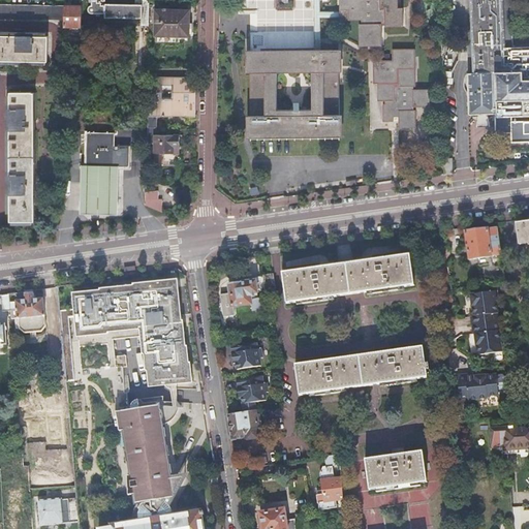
[(149,2),(149,0),(92,0),(92,5),(90,5),(90,11),(92,12),(105,13),(105,16),(132,17),(132,20),(142,20),(142,25),(149,25),(149,2)]
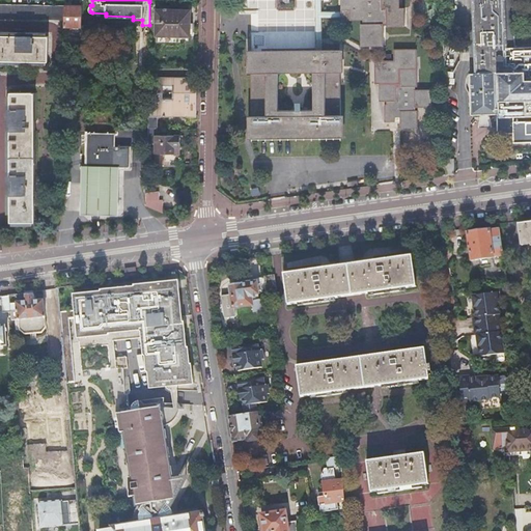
[(312,0),(314,50),(320,50),(320,18),(320,12),(319,0),(312,0)]
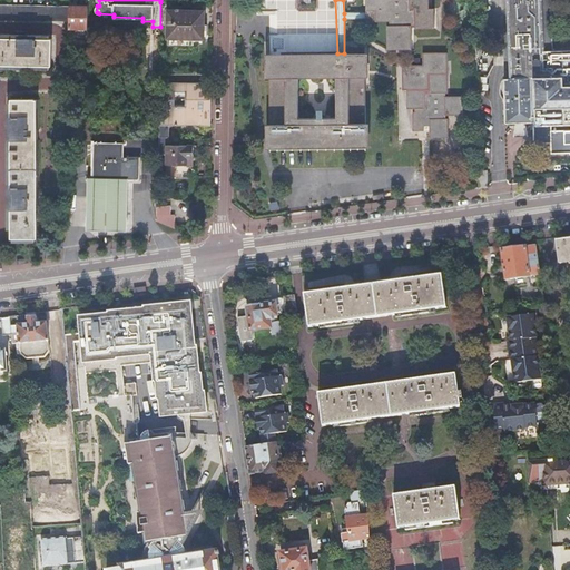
[(367,0),(367,11),(371,11),(371,15),(371,19),(371,21),(377,21),(377,22),(390,22),(390,26),(387,26),(387,49),(412,49),(412,23),(416,23),(416,27),(435,27),(435,9),(431,8),(430,0),(367,0)]
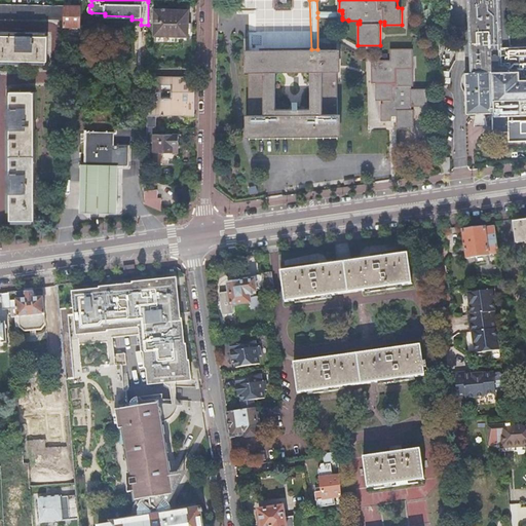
[(467,0),(471,73),(465,73),(466,114),(476,113),(484,113),(493,113),(493,117),(525,115),(525,46),(508,47),(506,0),(467,0)]
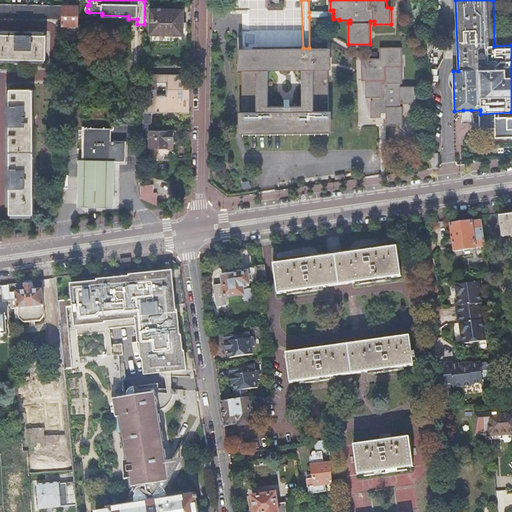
[(63,4),(0,3),(0,17),(62,19),(63,4)]
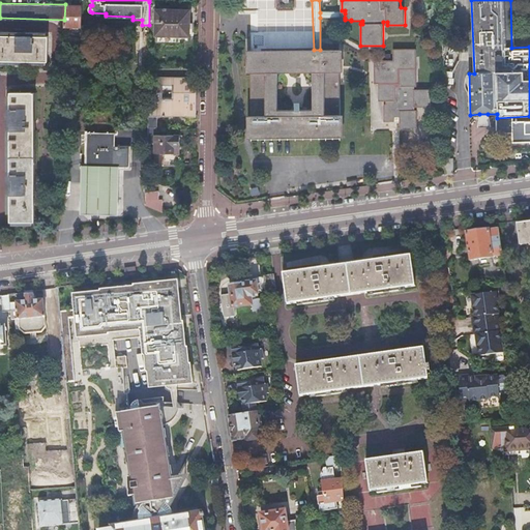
[(83,5),(65,4),(64,20),(64,25),(82,26),(83,5)]
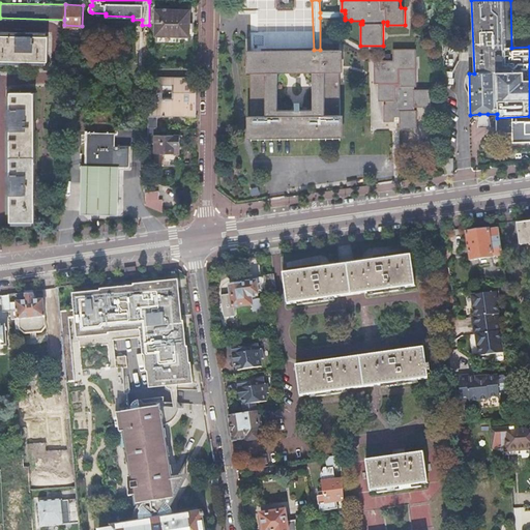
[(156,9),(156,42),(179,42),(179,35),(188,36),(188,10),(156,9)]
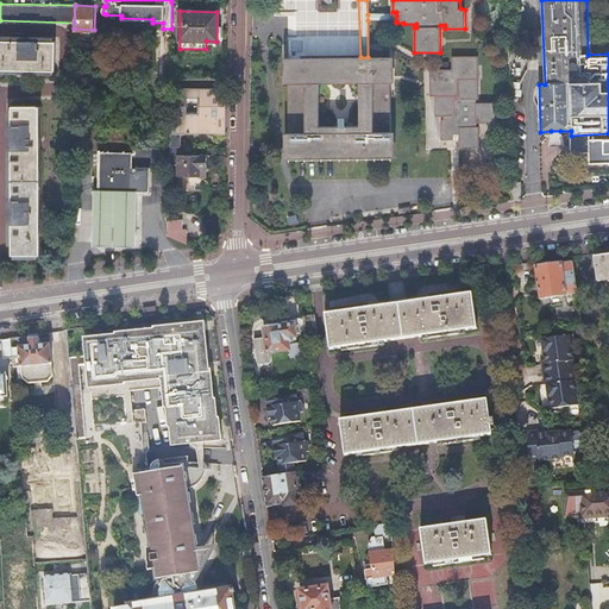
[(0,39),(0,69),(55,70),(56,41),(0,39)]
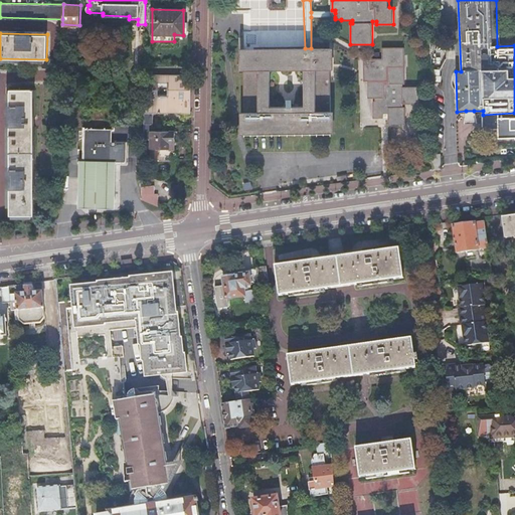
[(328,112),(327,69),(330,69),(330,48),(311,48),(305,48),(239,49),(239,71),(242,71),(242,113),(240,113),(239,134),(331,133),(331,112),(328,112)]
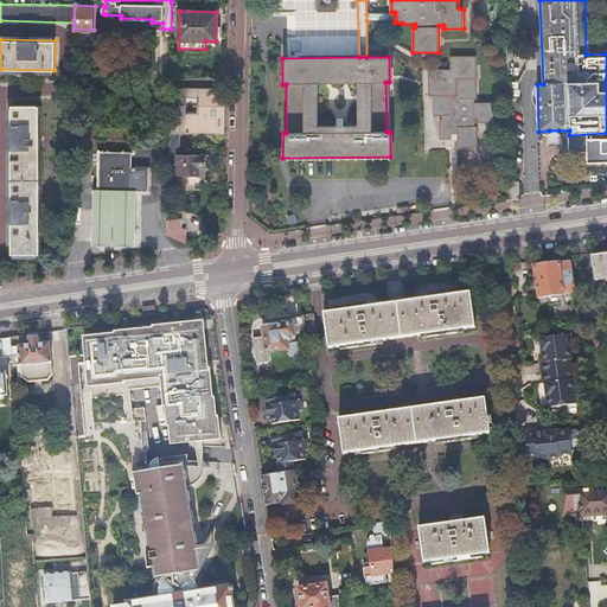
[(451,71),(429,71),(429,97),(434,97),(435,116),(443,116),(443,120),(440,120),(441,141),(452,140),(452,135),(458,135),(459,148),(478,148),(478,125),(494,123),(494,103),(475,104),(475,100),(477,100),(477,57),(451,57),(451,71)]
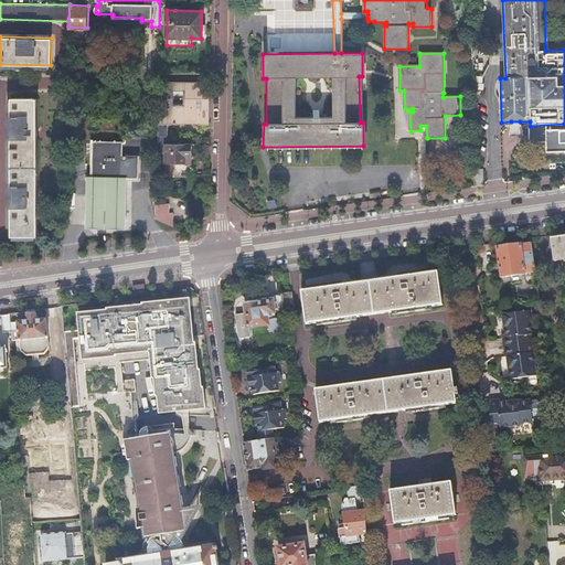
[(170,125),(209,125),(209,85),(209,84),(158,84),(158,91),(157,125),(168,125),(170,125)]
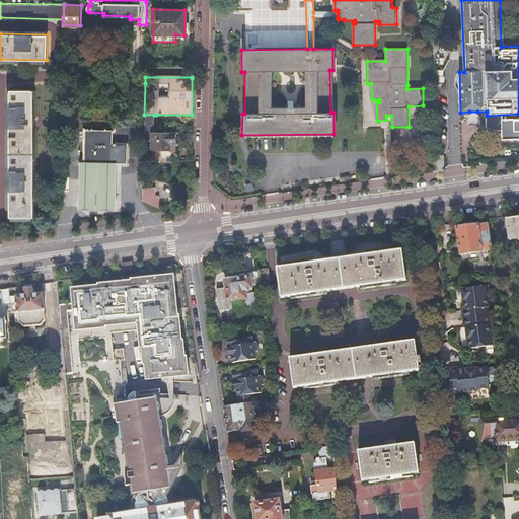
[(72,95),(72,86),(64,86),(63,94),(72,95)]
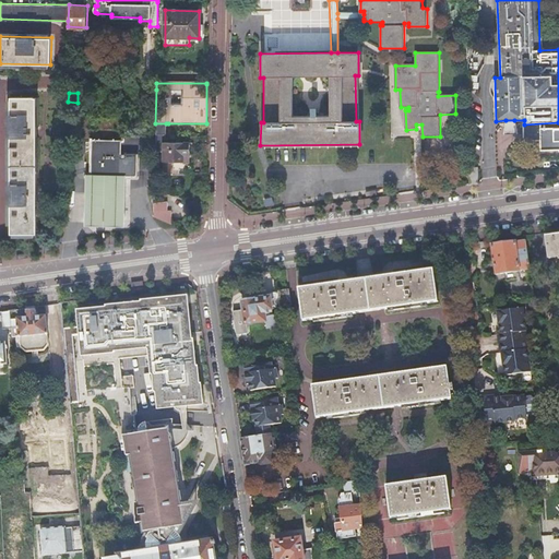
[(36,97),(10,97),(10,233),(36,233),(36,97)]
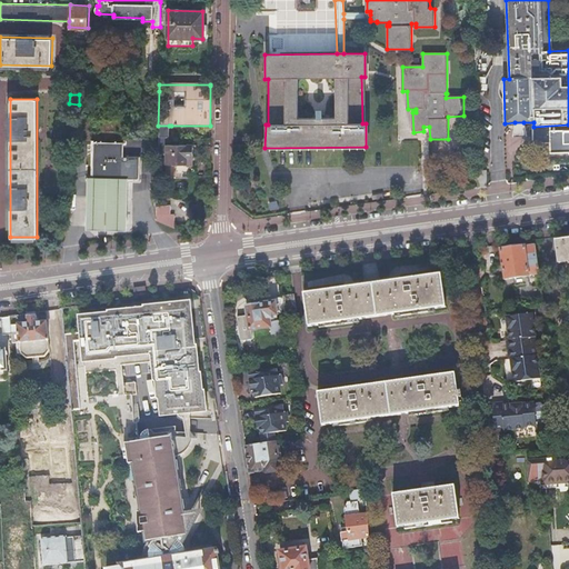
[(527,137),(523,122),(515,122),(511,138),(527,137)]
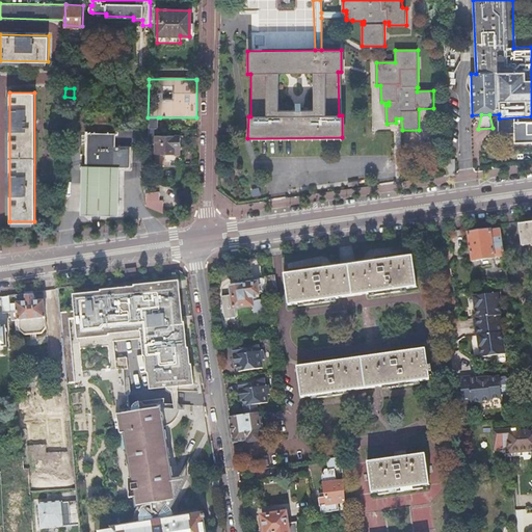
[(158,117),(148,117),(147,159),(152,159),(153,152),(156,152),(156,154),(181,154),(181,135),(158,135),(158,117)]
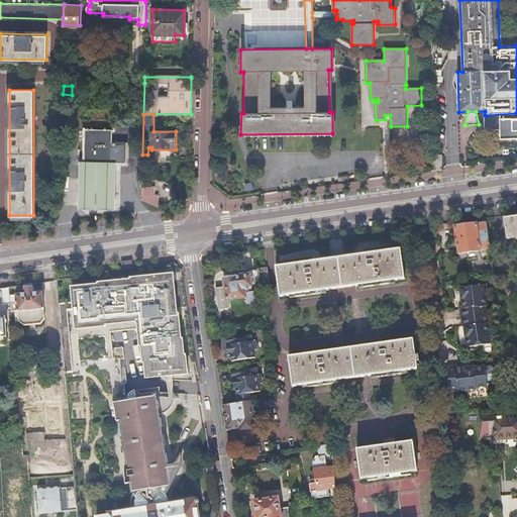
[(86,142),(86,161),(86,162),(84,162),(84,164),(86,164),(86,163),(117,164),(124,164),(124,165),(127,165),(127,163),(125,163),(125,159),(125,145),(127,145),(127,142),(111,142),(111,137),(111,130),(87,129),(87,128),(84,128),(84,130),(86,130),(86,136),(86,140),(84,140),(84,142),(86,142)]
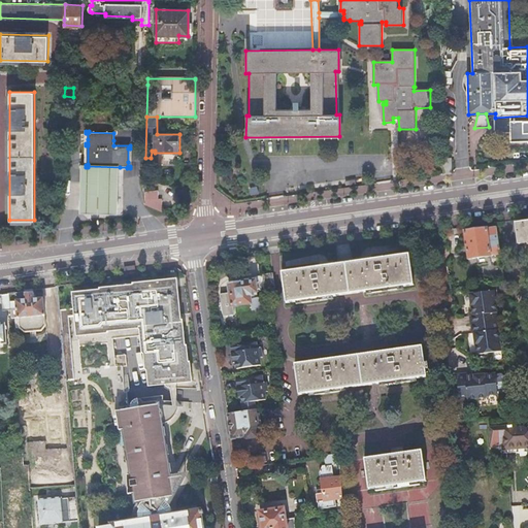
[(442,158),(442,160),(442,162),(443,175),(452,173),(452,158),(442,158)]
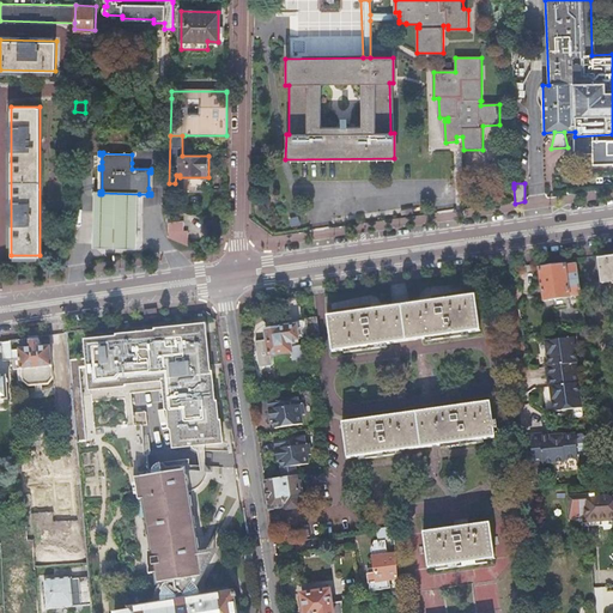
[(138,232),(139,194),(102,193),(102,194),(99,194),(99,192),(102,192),(102,190),(93,189),(93,232),(92,248),(138,249),(138,232)]
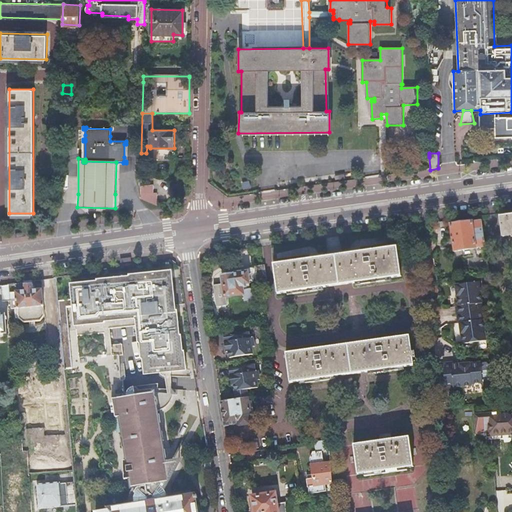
[(143,198),(153,203),(153,192),(143,193),(143,198)]
